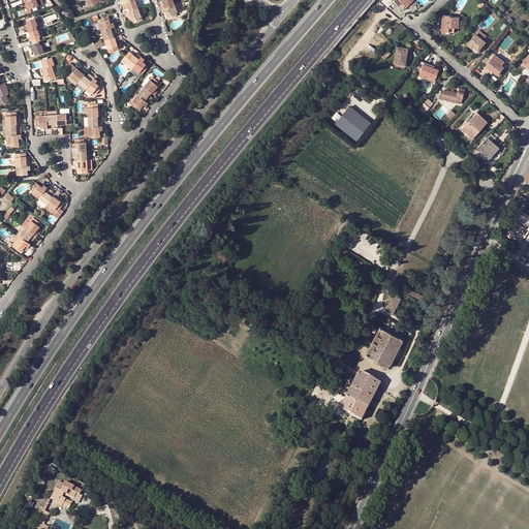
[(135,1),(134,0),(130,0),(122,3),(123,6),(124,9),(128,8),(129,10),(131,10),(138,7),(135,1)]
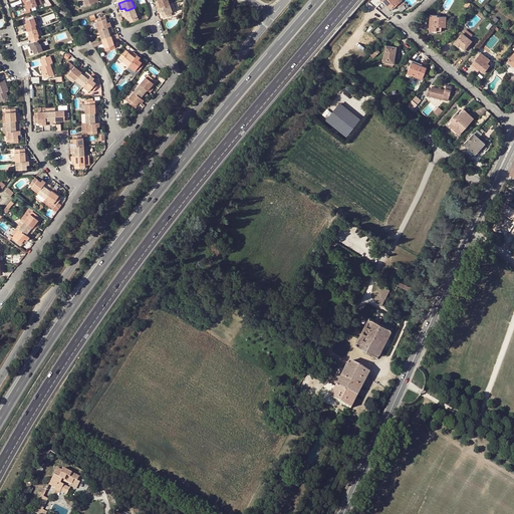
[(156,4),(158,8),(170,4),(168,0),(158,0),(159,3),(156,4)]
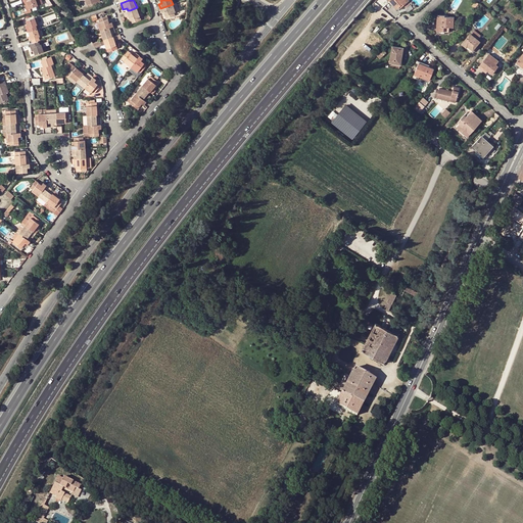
[(389,0),(398,10),(409,0),(389,0)]
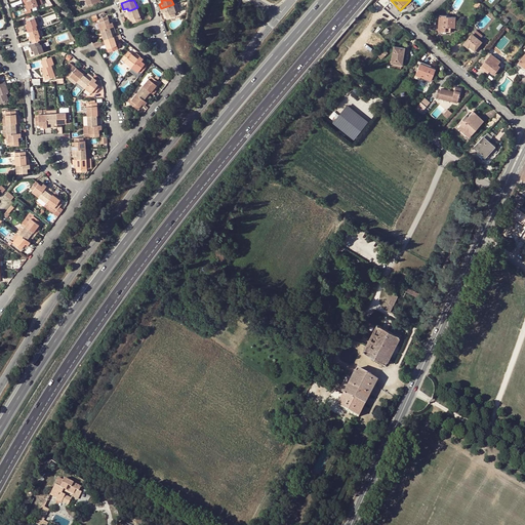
[(173,4),(161,8),(162,12),(165,11),(167,18),(175,15),(174,12),(176,12),(173,4)]
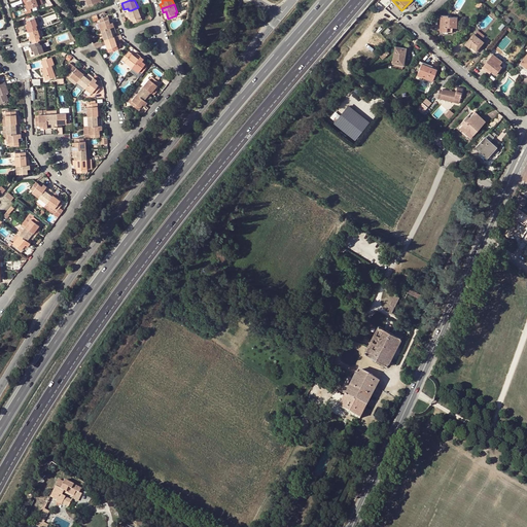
[(141,16),(138,7),(131,10),(129,10),(125,12),(127,16),(130,15),(133,23),(142,20),(141,16)]
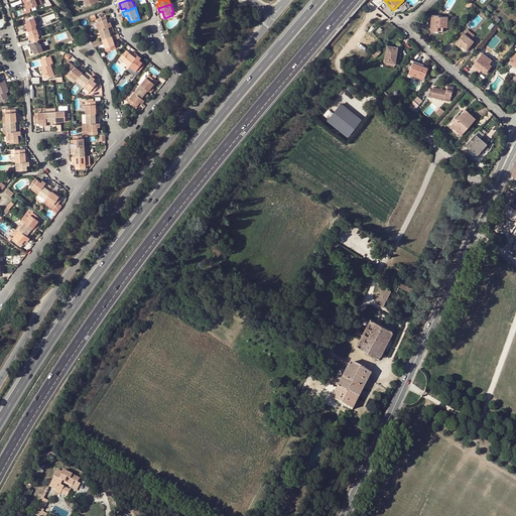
[(105,28),(112,26),(110,21),(108,22),(106,15),(96,19),(99,29),(105,28)]
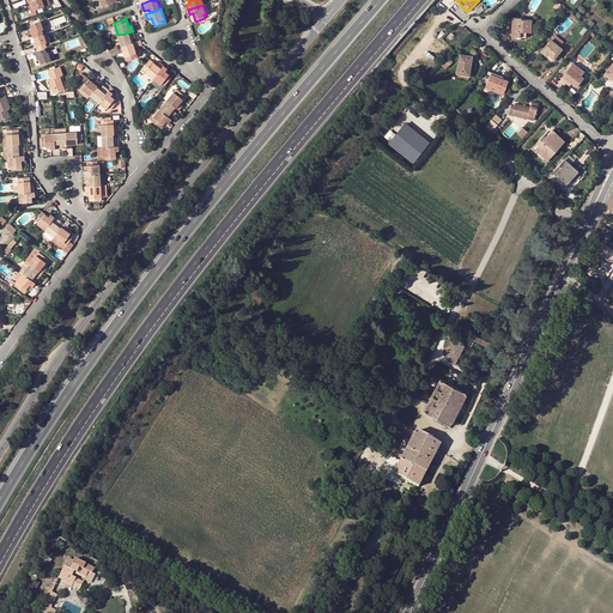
[(522,18),(513,18),(513,36),(521,37),(521,31),(532,32),(533,19),(522,19),(522,18)]
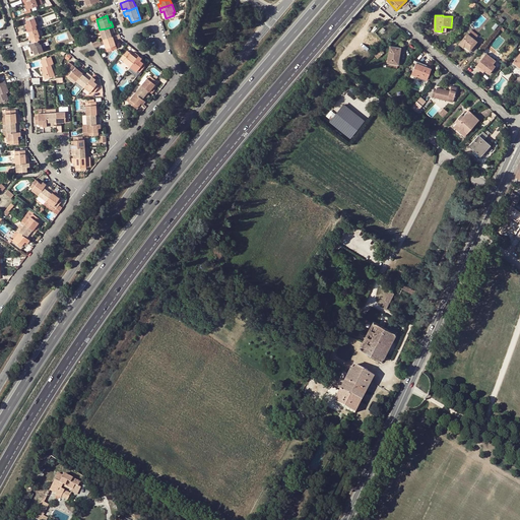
[(27,31),(28,31),(31,30),(37,28),(39,27),(38,23),(37,24),(35,17),(26,20),(27,24),(25,24),(27,31)]
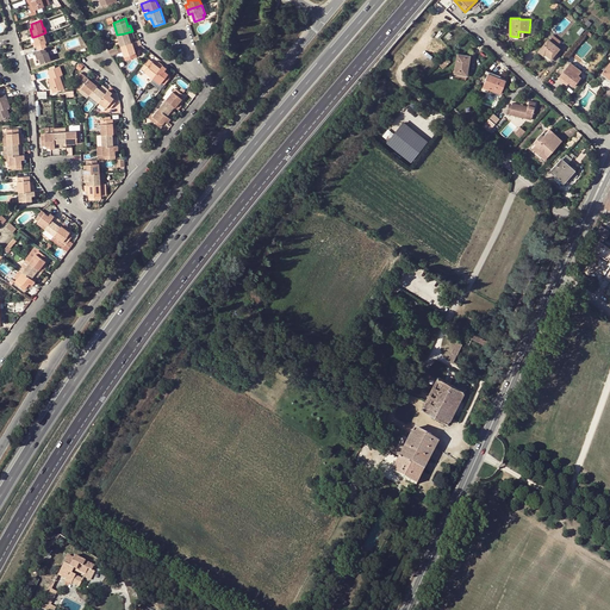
[(135,38),(132,31),(124,33),(117,35),(119,39),(119,41),(120,43),(120,47),(131,43),(130,39),(135,38)]
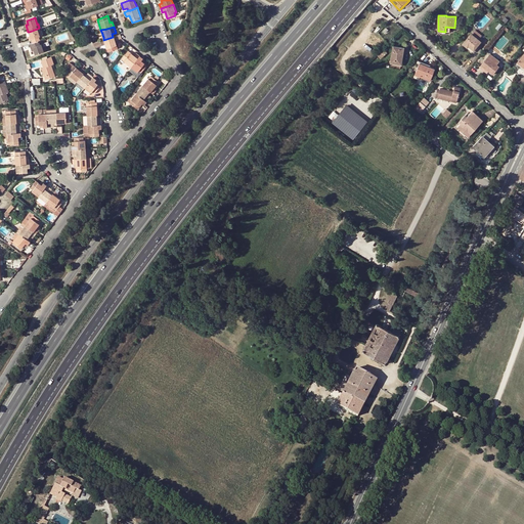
[(31,39),(33,43),(34,42),(40,40),(39,36),(40,36),(37,29),(32,31),(29,32),(30,36),(29,36),(30,39),(31,39)]
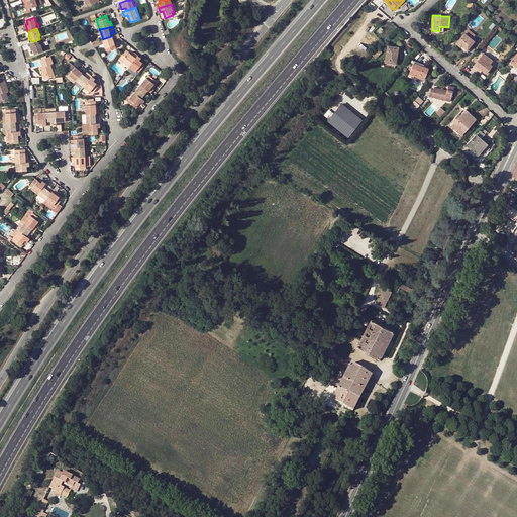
[(469,30),(466,34),(475,41),(477,39),(474,37),(476,35),(469,30)]
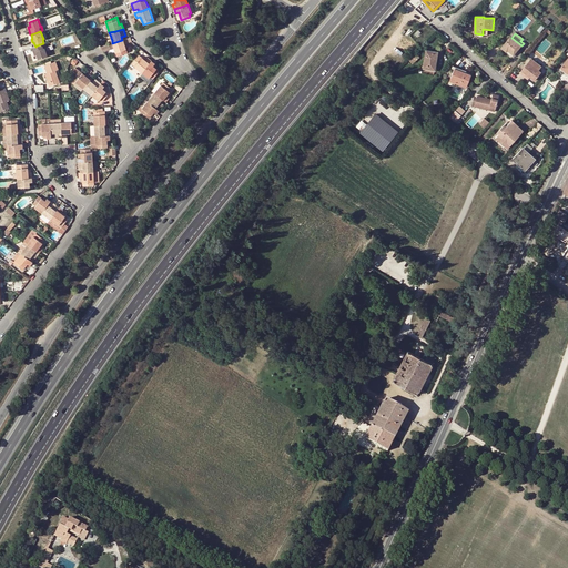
[(501,48),(507,51),(508,50),(514,54),(521,46),(511,38),(510,37),(501,48)]
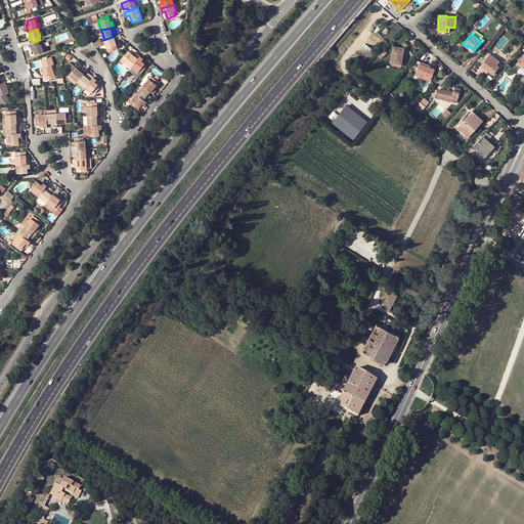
[(118,39),(117,36),(113,37),(103,40),(107,51),(118,48),(115,41),(118,40),(118,39)]
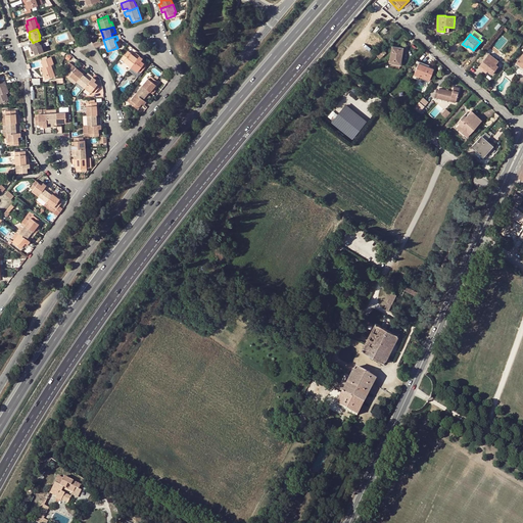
[(43,43),(42,40),(40,40),(34,42),(33,43),(31,43),(33,50),(34,50),(35,54),(43,51),(41,44),(43,43)]
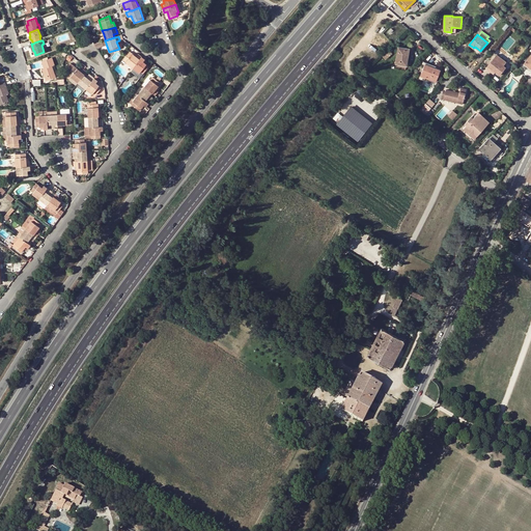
[(475,47),(474,48),(480,54),(488,44),(487,43),(480,51),(475,47)]
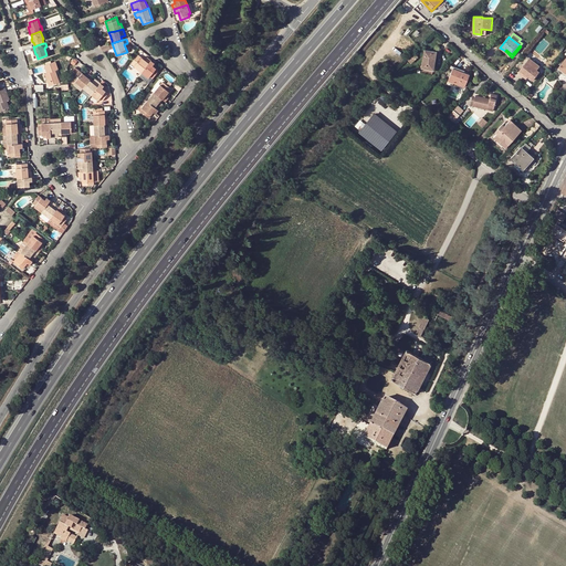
[(436,52),(425,50),(422,65),(420,65),(420,69),(421,69),(420,72),(432,74),(436,52)]
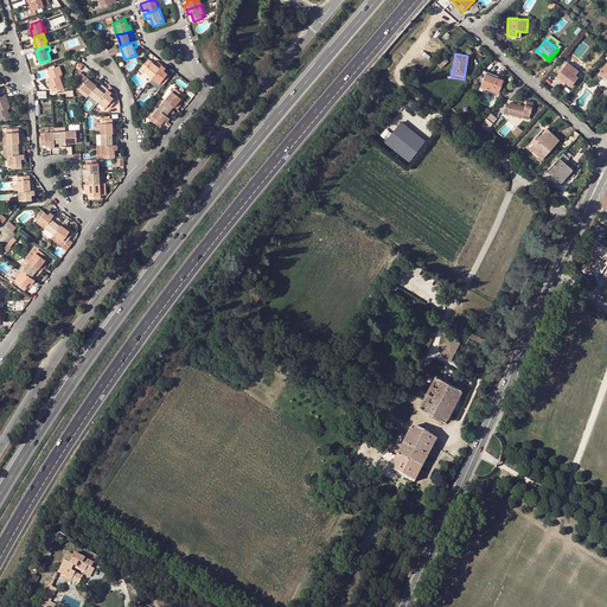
[(158,70),(163,64),(158,62),(155,64),(148,58),(141,68),(152,77),(158,70)]
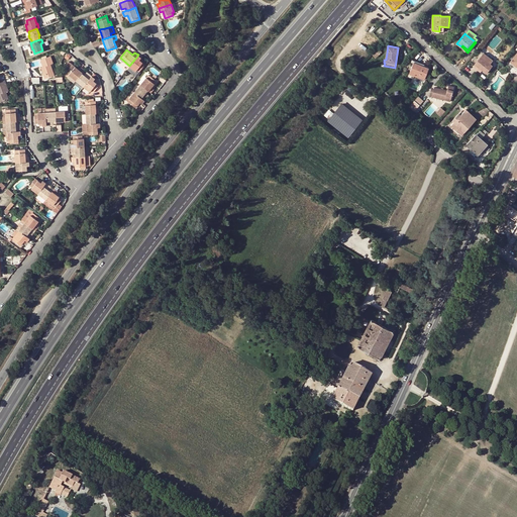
[(141,58),(138,55),(134,60),(129,66),(136,71),(137,69),(139,72),(145,65),(139,60),(141,58)]
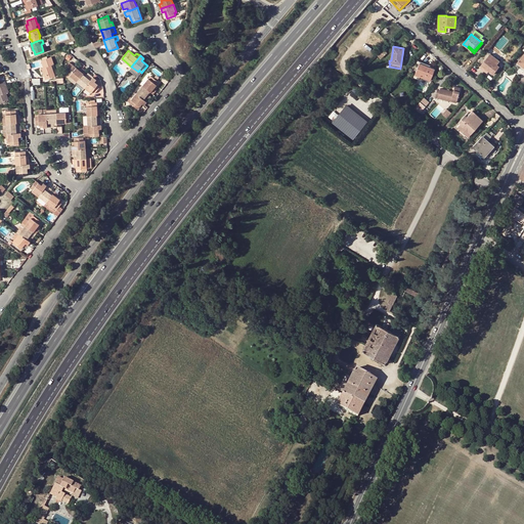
[(42,69),(44,75),(46,75),(47,79),(55,76),(51,66),(54,63),(51,56),(42,60),(44,68),(42,69)]
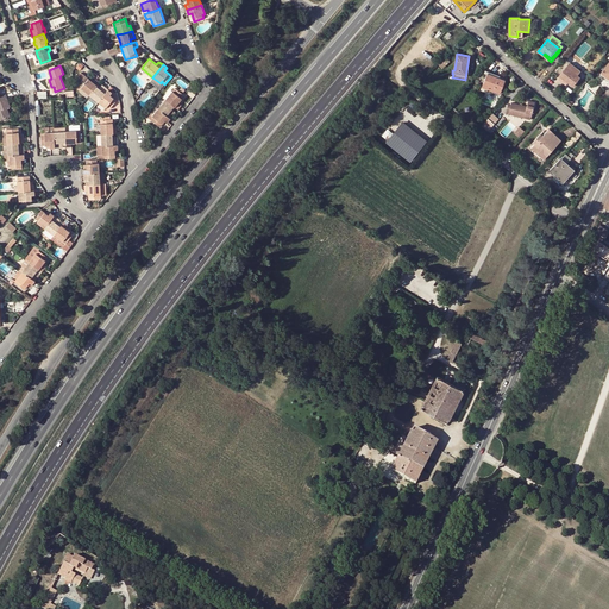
[(566,67),(559,76),(567,82),(573,86),(579,77),(566,67)]
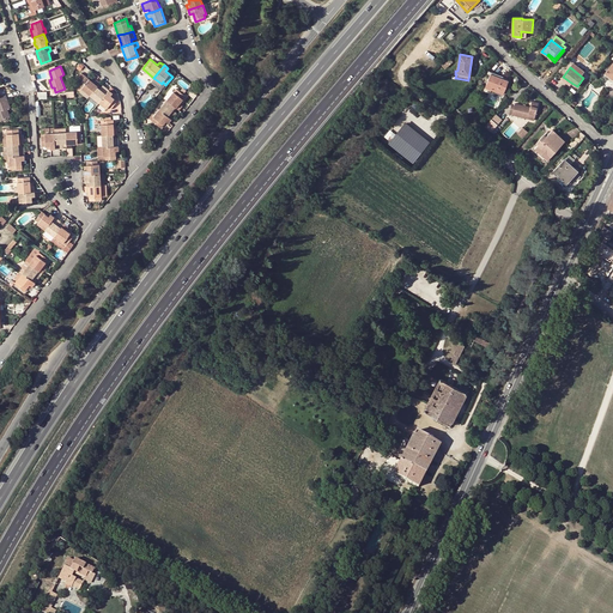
[(80,83),(86,77),(82,73),(76,79),(80,83)]
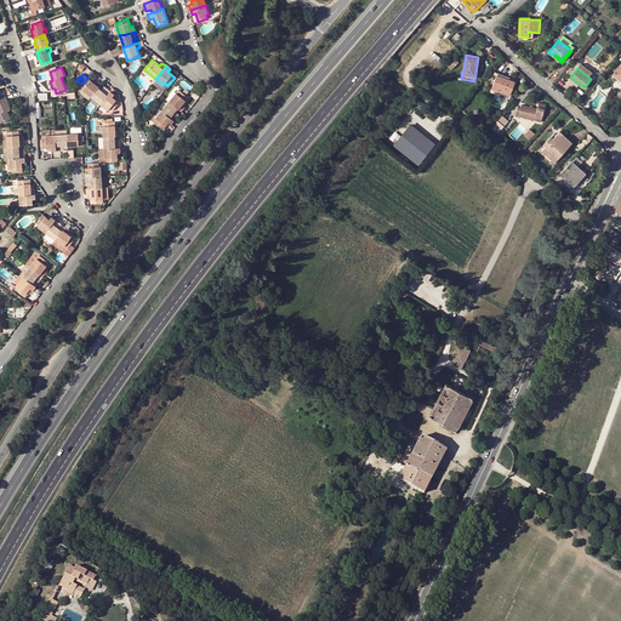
[(514,83),(508,79),(507,80),(496,75),(491,89),(510,96),(514,83)]
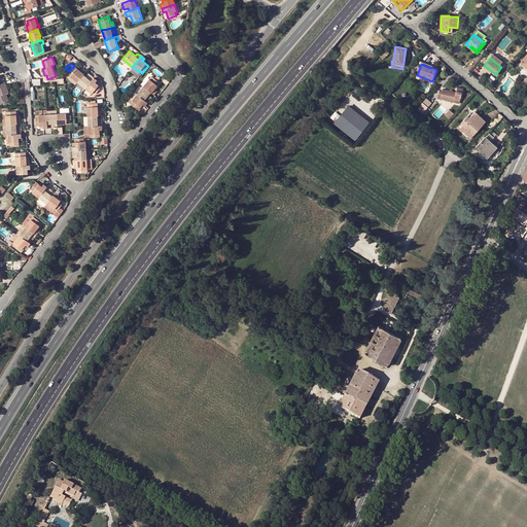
[(84,72),(85,71),(82,68),(81,69),(80,70),(77,68),(74,66),(69,71),(67,73),(71,76),(77,81),(80,77),(83,74),(84,72)]
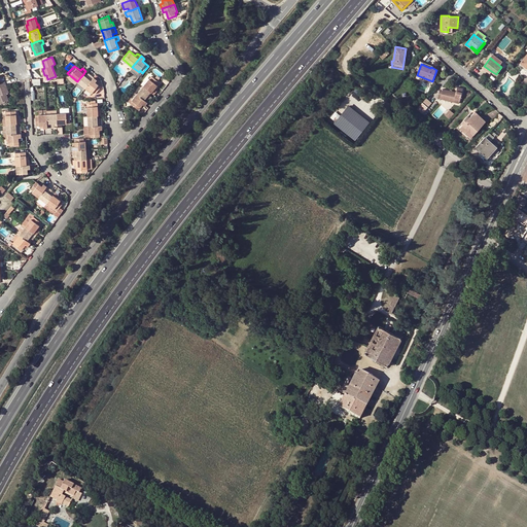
[(132,67),(130,70),(139,77),(142,73),(140,70),(139,72),(132,67)]
